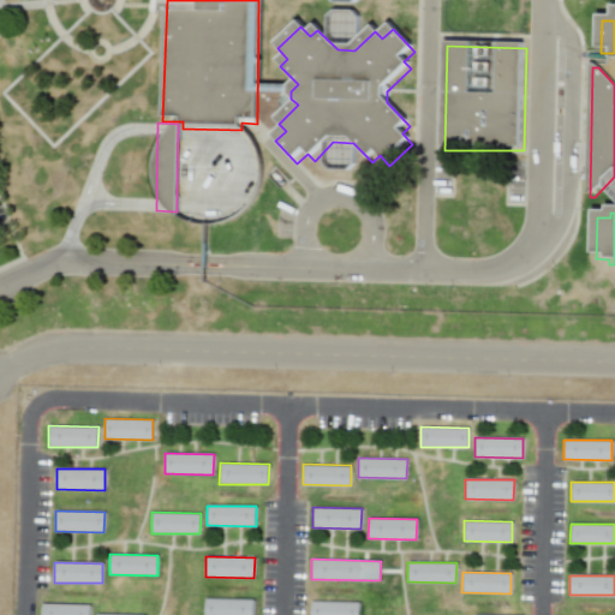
[(252,614),(254,599),(204,598),(204,614),(252,614)]
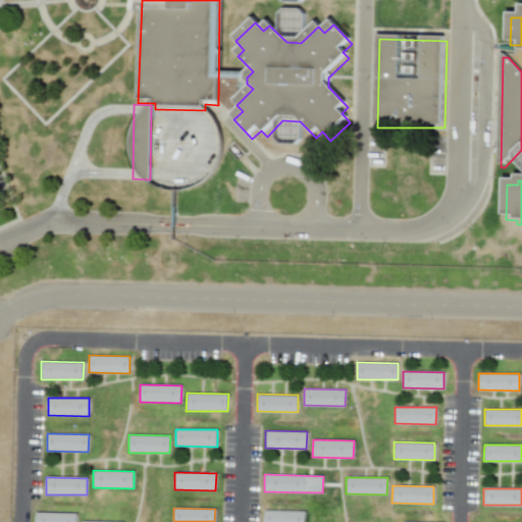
[(264,511),(263,521),(304,521),(305,511),(264,511)]
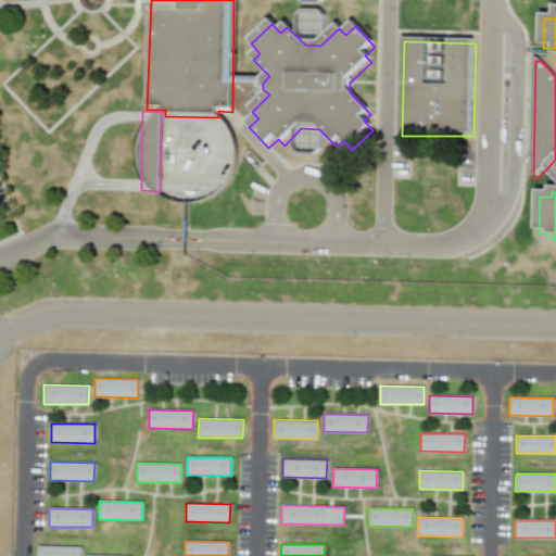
[(80,555),(81,546),(38,545),(37,555),(80,555)]
